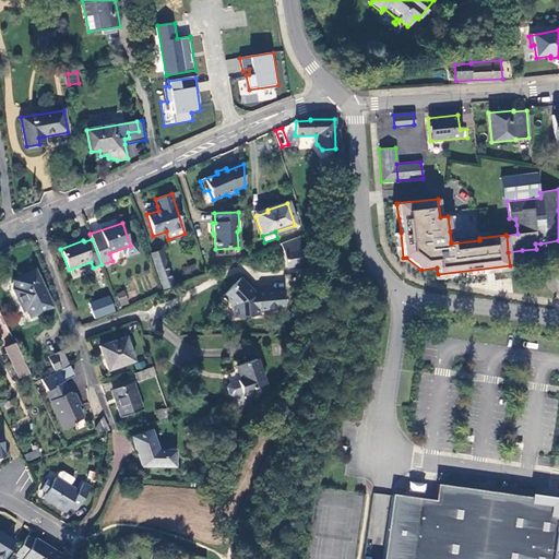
[(302,265),(299,242),(284,246),(284,252),(282,252),(286,268),(302,265)]
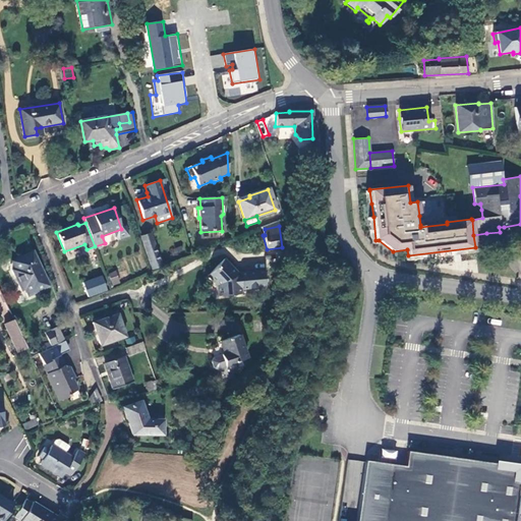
[(141,236),(145,245),(154,242),(151,233),(141,236)]
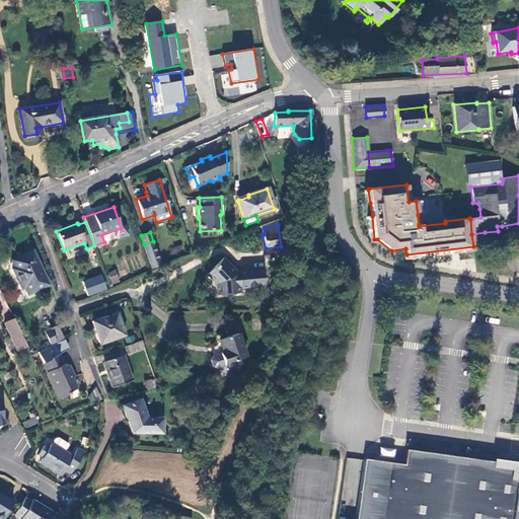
[(161,266),(153,241),(144,244),(152,269),(161,266)]
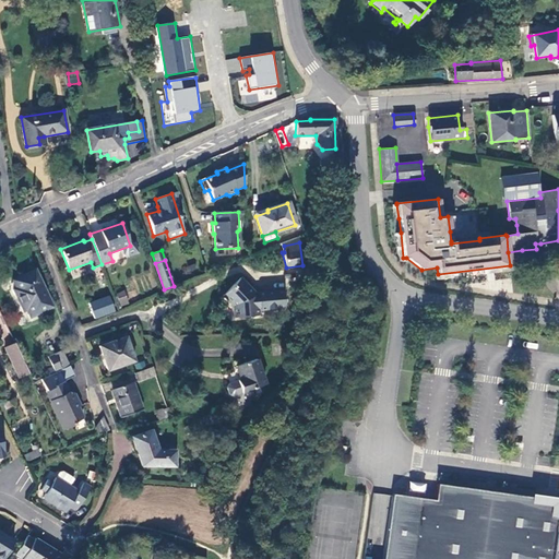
[(183,275),(198,270),(195,263),(181,269),(183,275)]
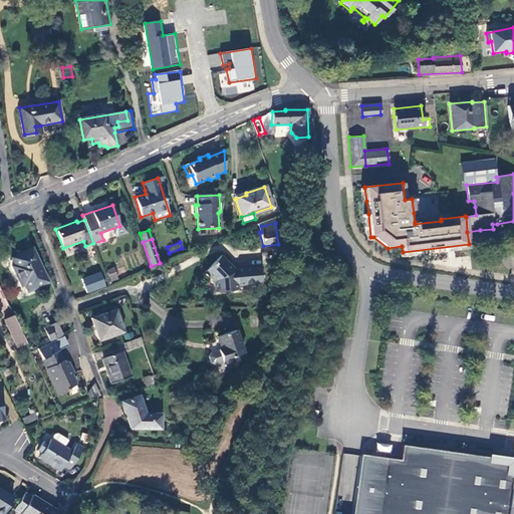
[(27,291),(48,282),(32,248),(12,258),(14,265),(12,266),(21,286),(24,284),(27,291)]
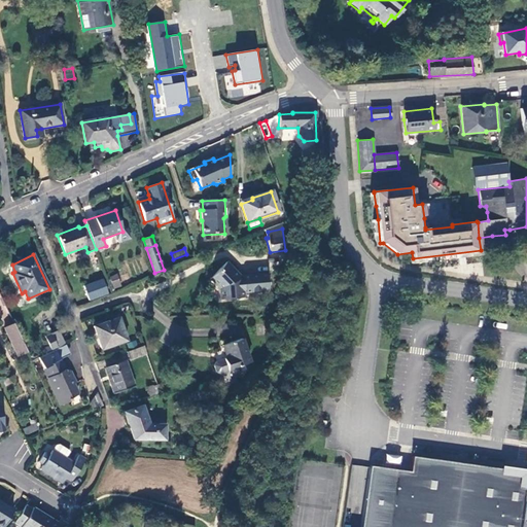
[(219,289),(220,301),(243,299),(243,293),(268,291),(267,275),(241,277),(241,280),(239,280),(237,277),(237,274),(226,264),(209,279),(219,289)]
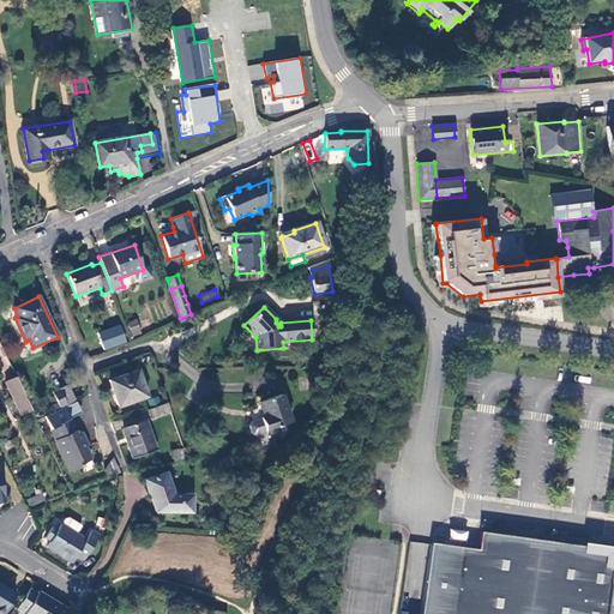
[(140,331),(137,320),(128,323),(133,335),(140,331)]
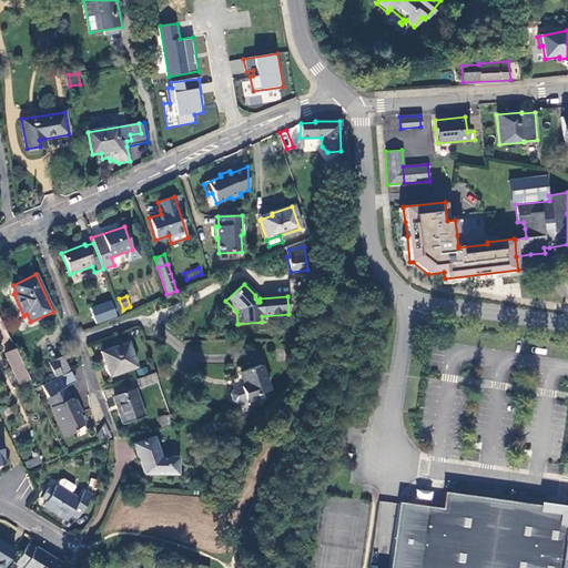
[(114,316),(120,314),(114,301),(110,303),(114,316)]
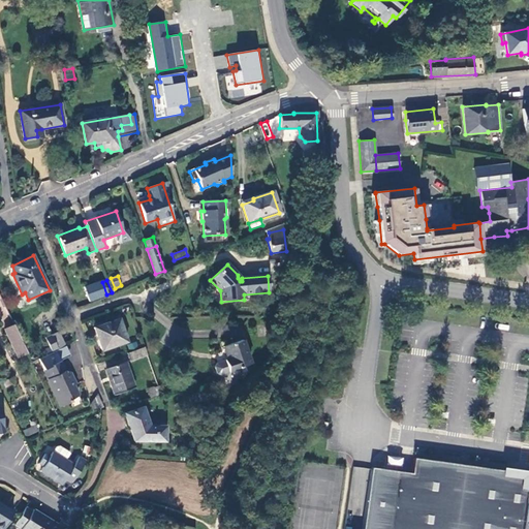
[(102,282),(85,288),(89,301),(106,294),(102,282)]
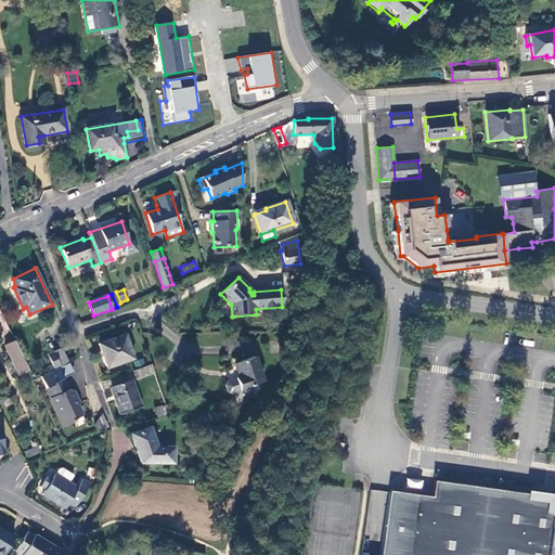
[(125,334),(98,344),(106,369),(133,359),(125,334)]
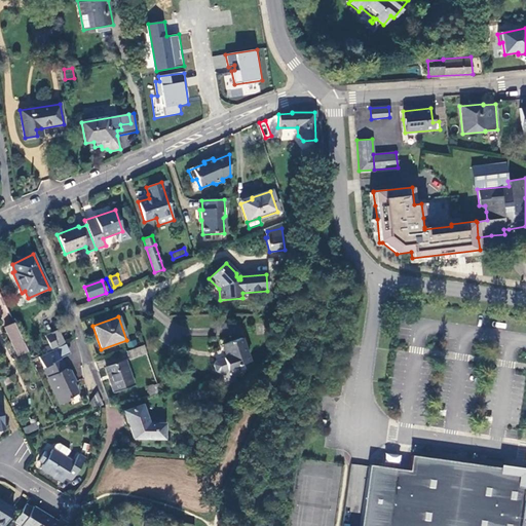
[(13,324),(4,328),(17,355),(27,351),(13,324)]
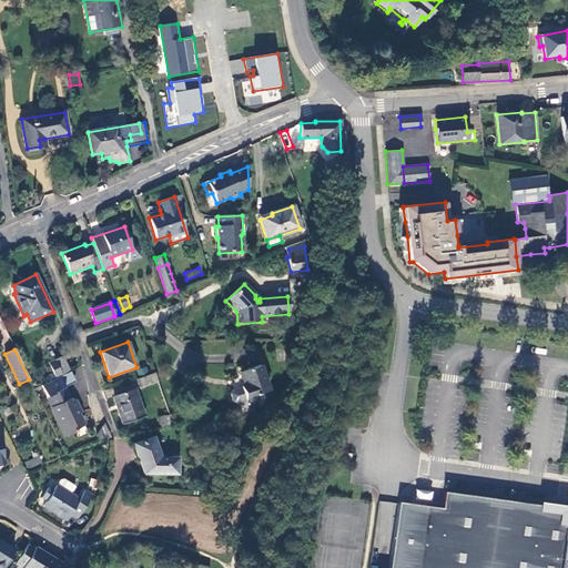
[(62,356),(54,359),(62,375),(70,371),(62,356)]
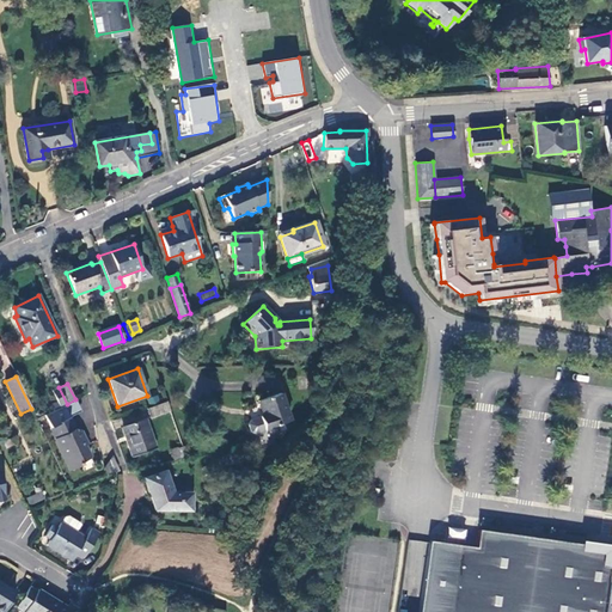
[(280,393),(257,402),(263,417),(259,418),(259,417),(249,421),(248,424),(250,433),(255,435),(264,433),(263,430),(289,421),(280,393)]
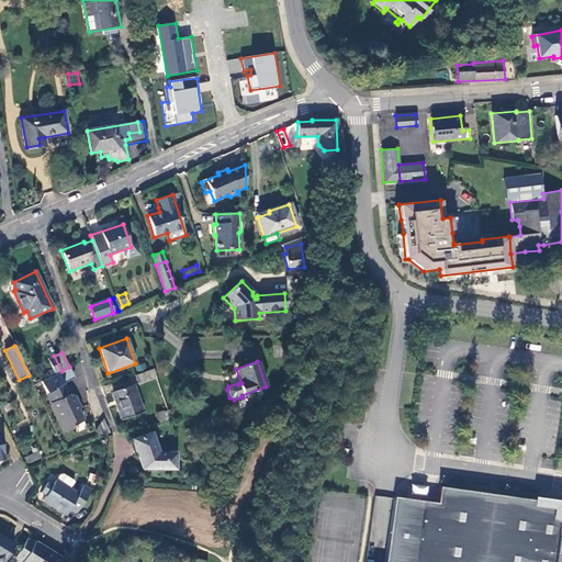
[(137,384),(157,378),(154,370),(135,377),(137,384)]
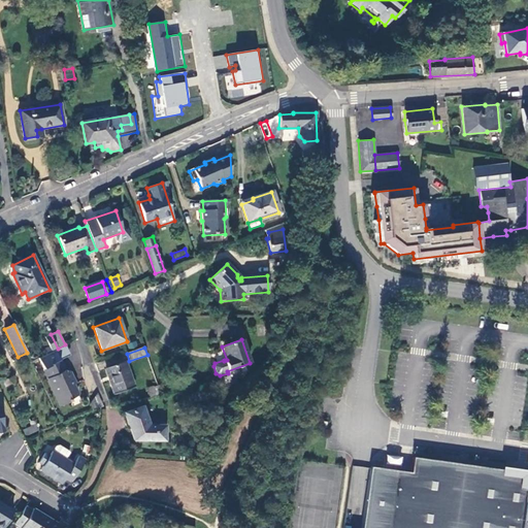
[(61,405),(70,401),(69,399),(75,396),(76,392),(72,384),(73,383),(72,380),(73,377),(70,372),(67,371),(65,372),(55,351),(38,358),(61,405)]
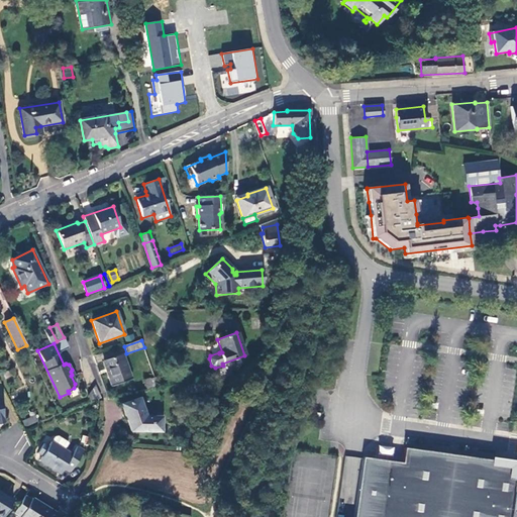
[(131,379),(122,354),(103,362),(111,386),(131,379)]
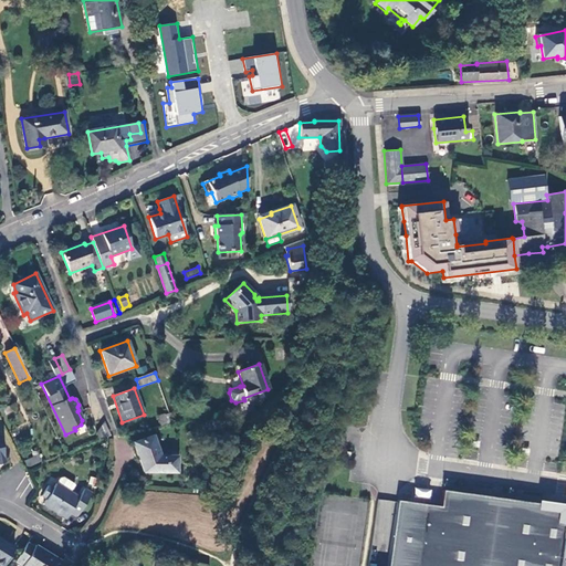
[(158,416),(160,427),(168,425),(165,415),(158,416)]
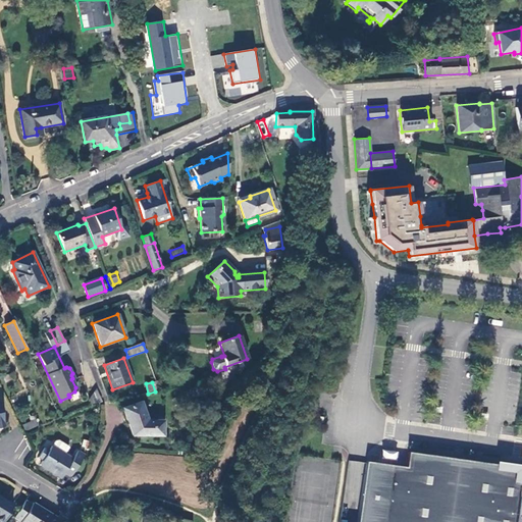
[(189,399),(203,397),(199,382),(185,385),(189,399)]
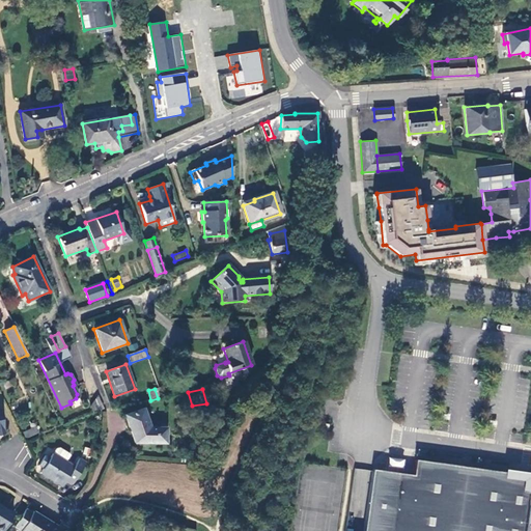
[(96,397),(90,406),(92,413),(102,410),(96,397)]
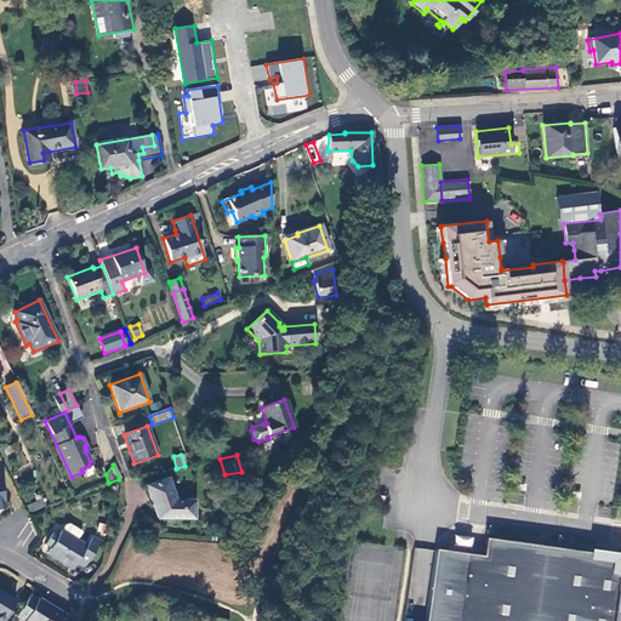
[(251,477),(243,479),(246,493),(254,485),(251,477)]
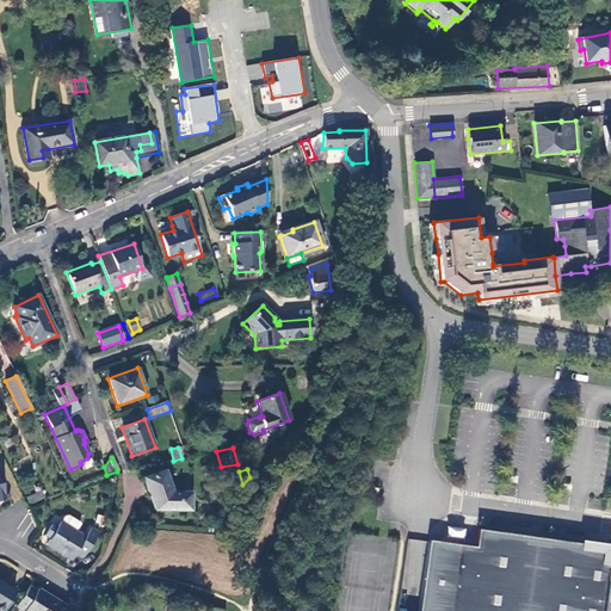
[(154,510),(191,510),(191,493),(172,492),(165,471),(144,479),(154,510)]
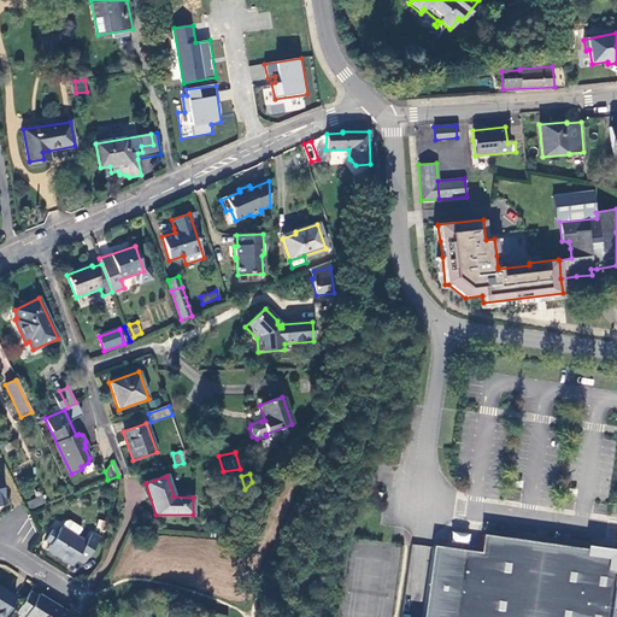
[(252,489),(257,494),(268,481),(263,477),(252,489)]
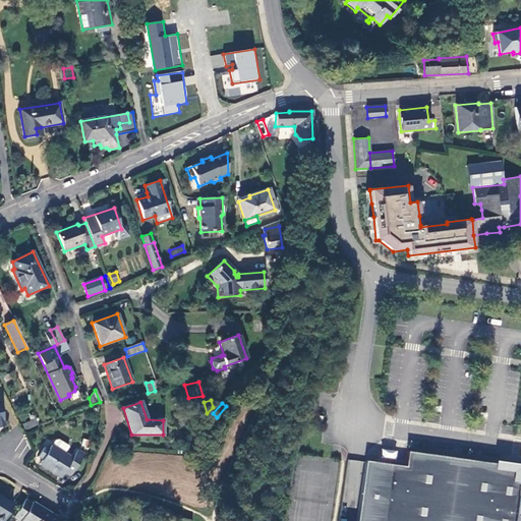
[(35,419),(20,425),(23,431),(38,425),(35,419)]
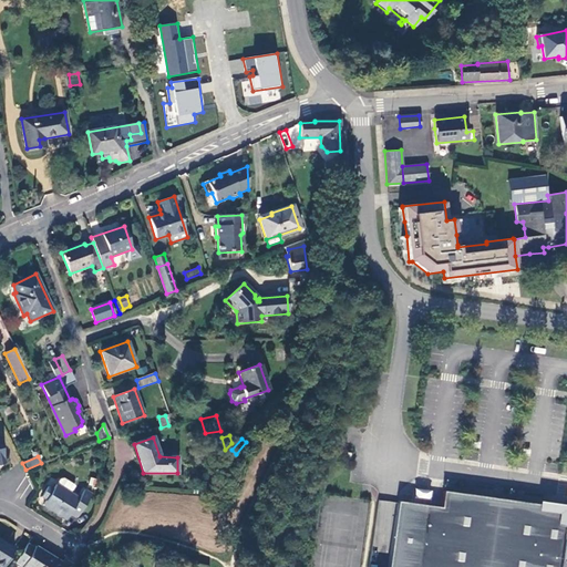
[(70,514),(78,518),(92,495),(85,490),(80,498),(71,493),(75,485),(64,478),(61,478),(57,484),(52,490),(48,487),(41,497),(47,501),(43,505),(66,521),(70,514)]
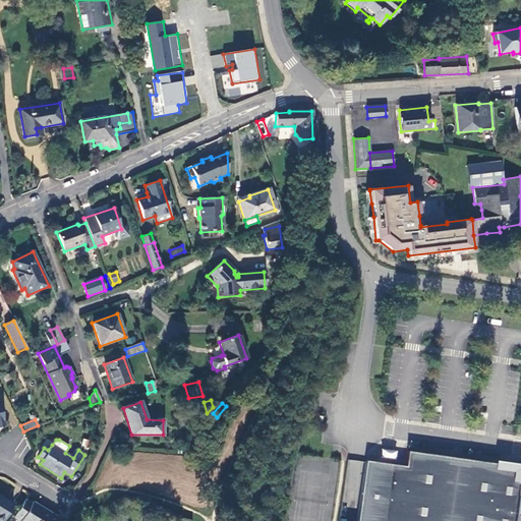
[(520,520),(520,484),(520,478),(520,467),(517,467),(409,452),(407,467),(367,462),(358,520),(520,520)]
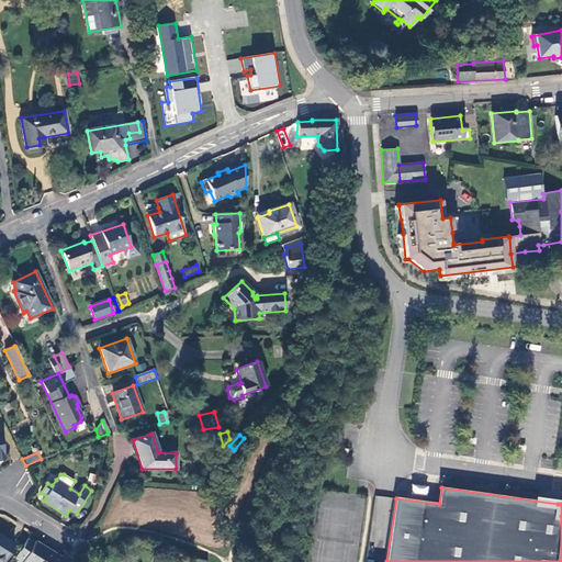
[(1,561),(14,544),(0,536),(0,561),(1,561)]
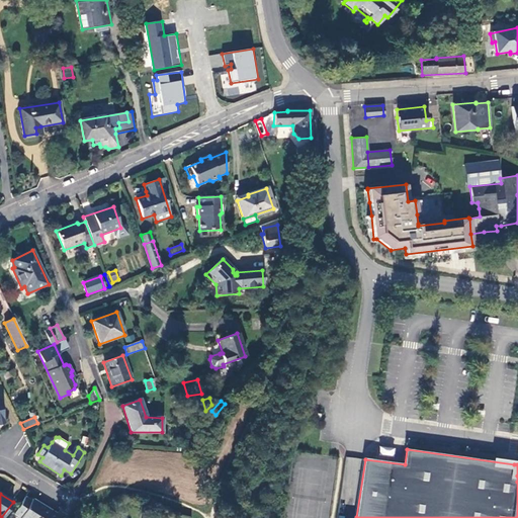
[(32,501),(25,497),(14,514),(21,517),(20,517),(57,517),(59,516),(32,499),(32,501)]
